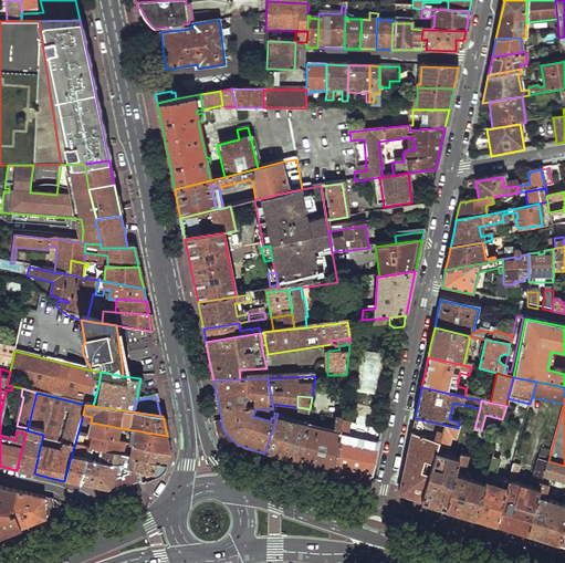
[(299,407),(297,416),(309,417),(310,409),(299,407)]
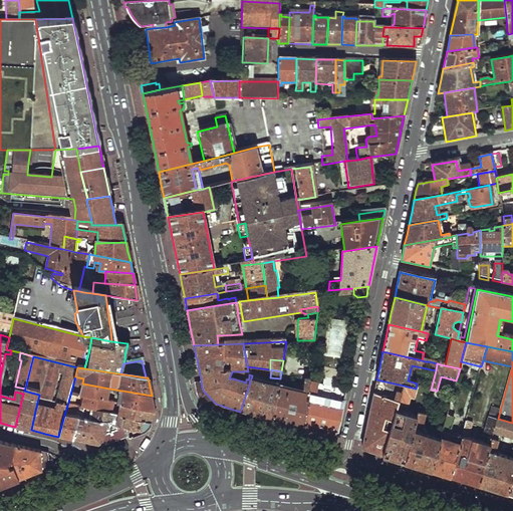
[(252,375),(240,412),(273,422),(279,388),(265,385),(266,381),(266,378),(252,375)]
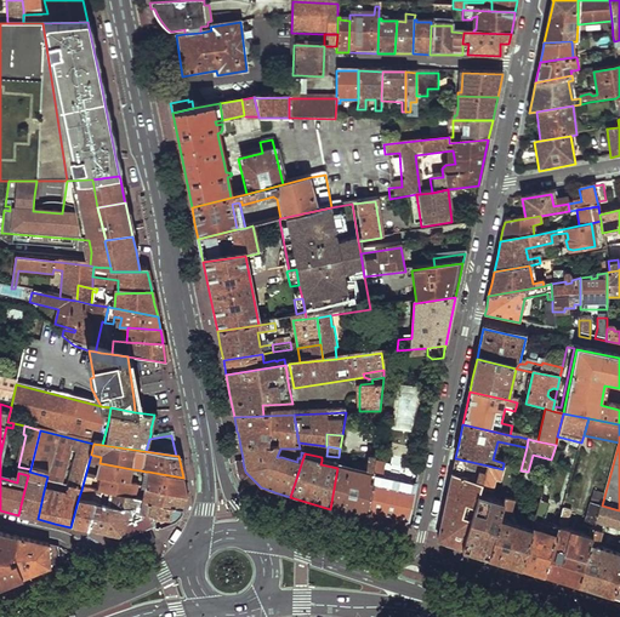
[(337,468),(330,509),(368,521),(375,463),(375,457),(371,457),(371,455),(368,455),(367,470),(367,474),(337,468)]
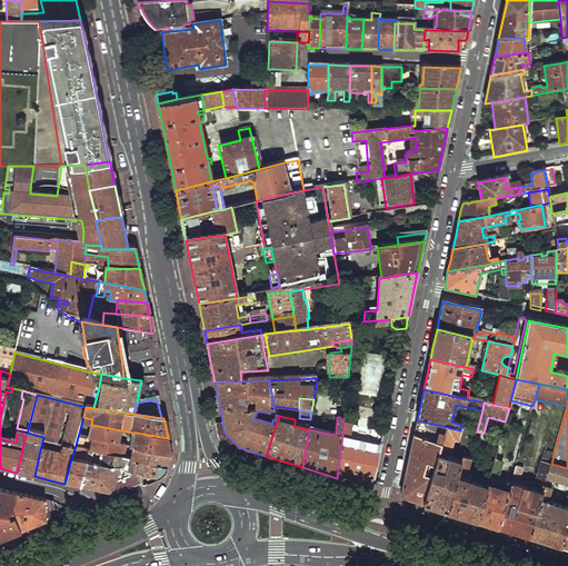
[(415,433),(400,498),(410,502),(424,506),(431,478),(428,478),(428,475),(426,474),(428,466),(435,467),(447,427),(417,420),(415,433)]
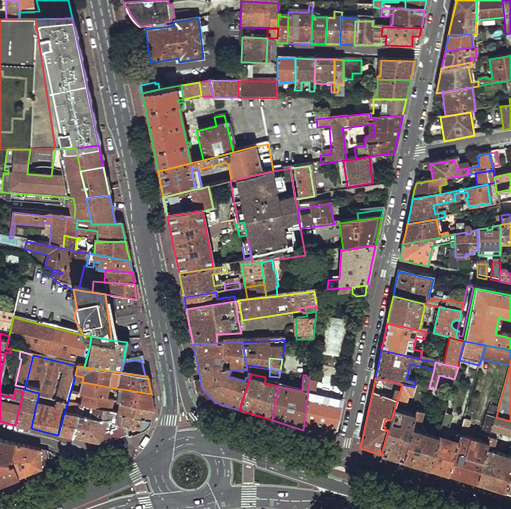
[(206,408),(214,401),(202,389),(200,381),(192,383),(195,395),(198,400),(206,408)]
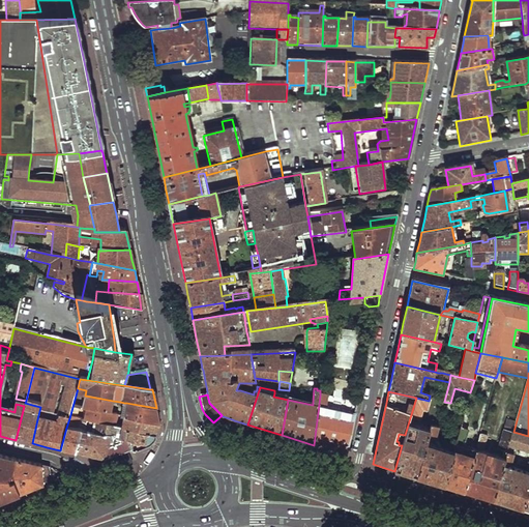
[(113,401),(85,396),(84,409),(111,415),(113,401)]
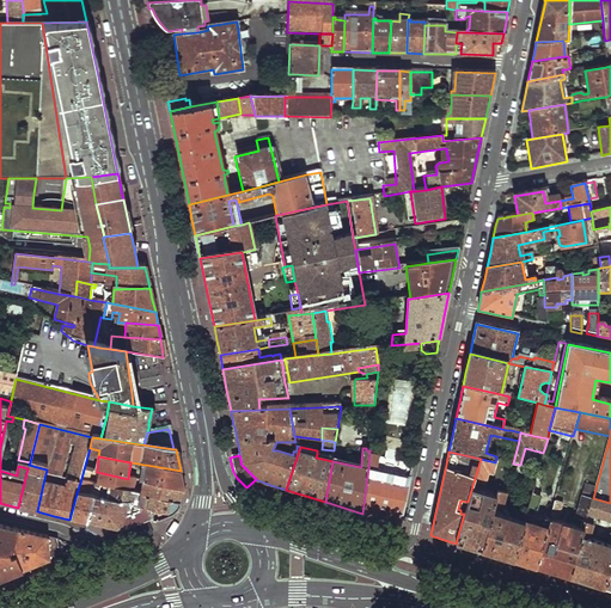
[(370,456),(362,514),(380,519),(398,524),(401,523),(410,478),(374,470),(374,458),(370,456)]
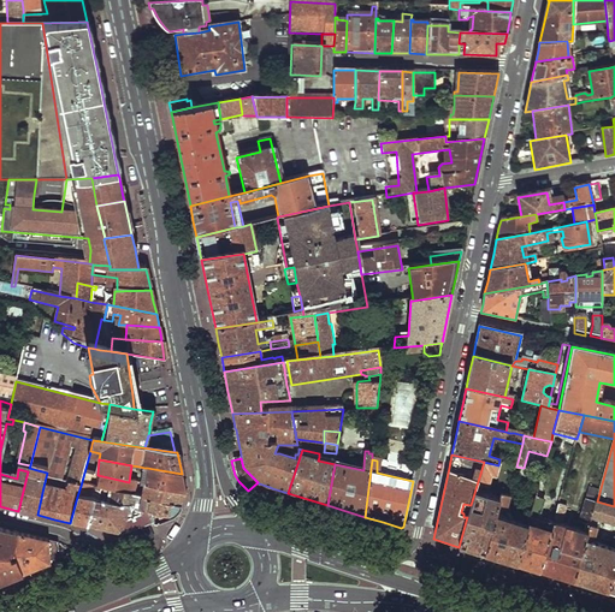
[(467,517),(459,547),(484,554),(501,501),(480,495),(483,489),(490,492),(494,480),(498,480),(501,465),(498,465),(484,462),(471,505),(467,517)]
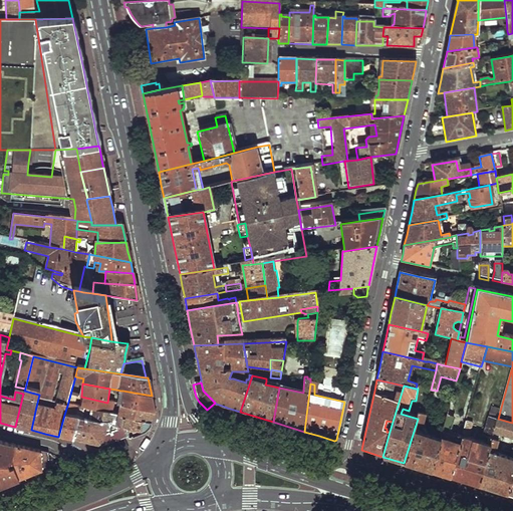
[(31,393),(24,391),(23,394),(15,427),(31,430),(36,407),(28,405),(31,393)]
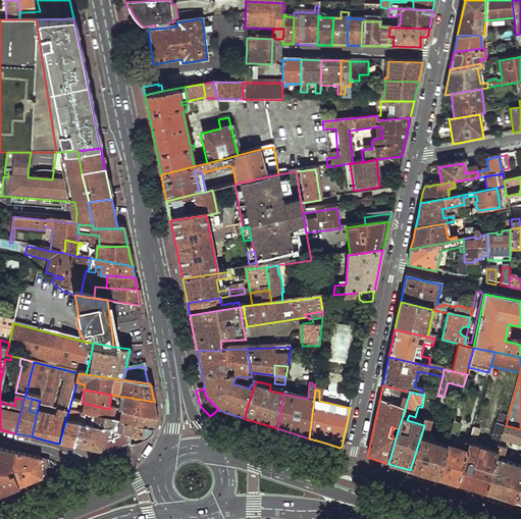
[(154,402),(124,397),(121,412),(122,412),(157,418),(156,410),(154,402)]
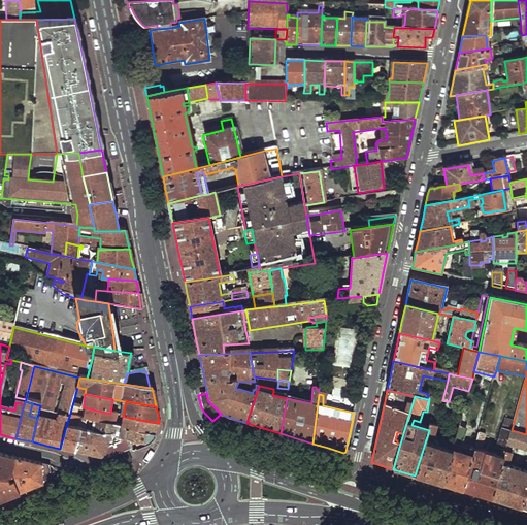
[(84,407),(72,405),(69,417),(116,425),(118,416),(118,415),(110,414),(84,407)]
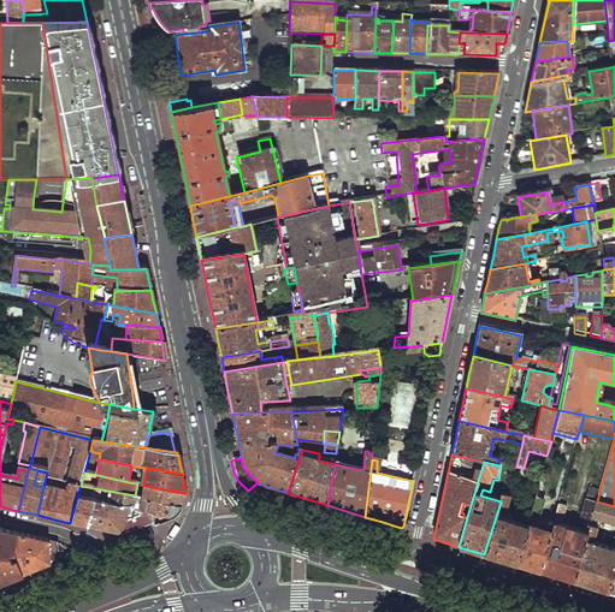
[(542,475),(538,487),(545,489),(549,476),(542,475)]
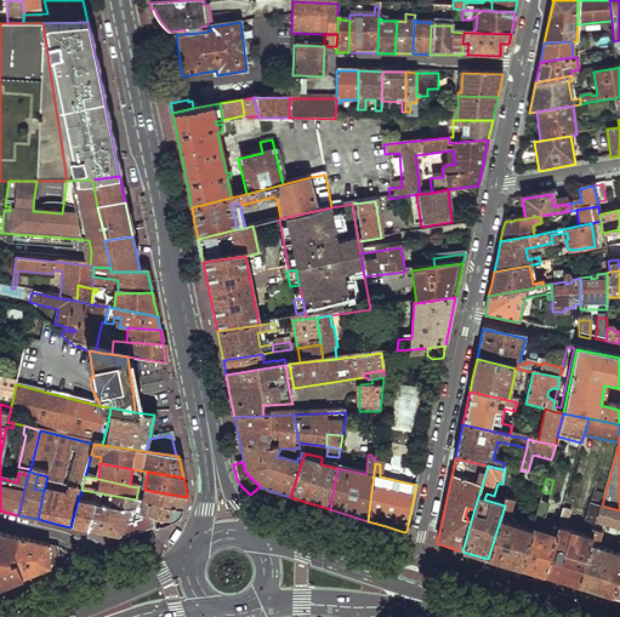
[(144,502),(146,490),(144,490),(138,489),(136,500),(144,502)]
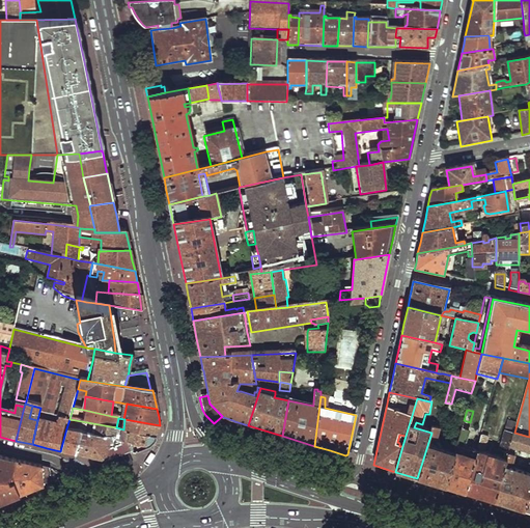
[(116,427),(70,419),(66,428),(82,433),(129,442),(133,451),(146,446),(156,436),(123,429),(116,427)]
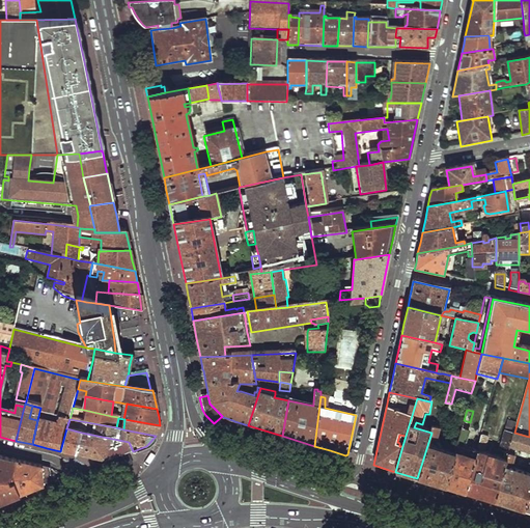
[(160,425),(124,419),(123,429),(156,436),(158,431),(160,425)]
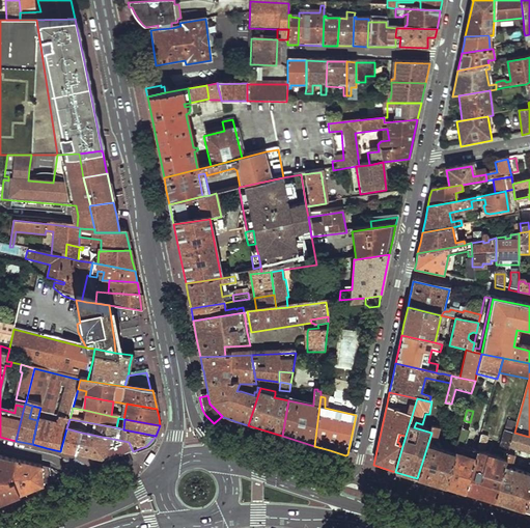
[(464,420),(459,438),(468,440),(471,426),(469,426),(470,422),(464,420)]
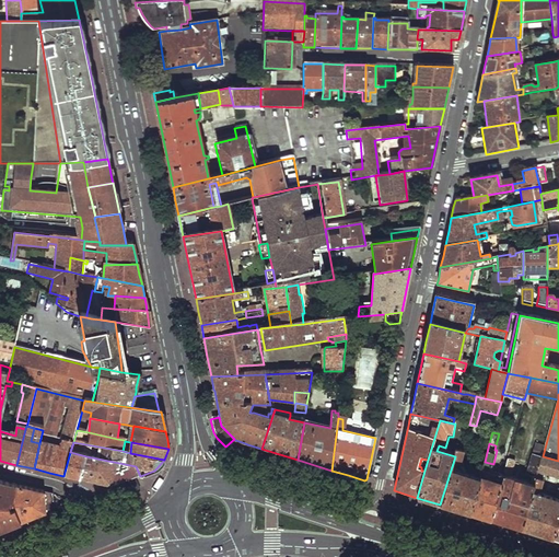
[(261,449),(247,444),(244,454),(258,459),(261,449)]
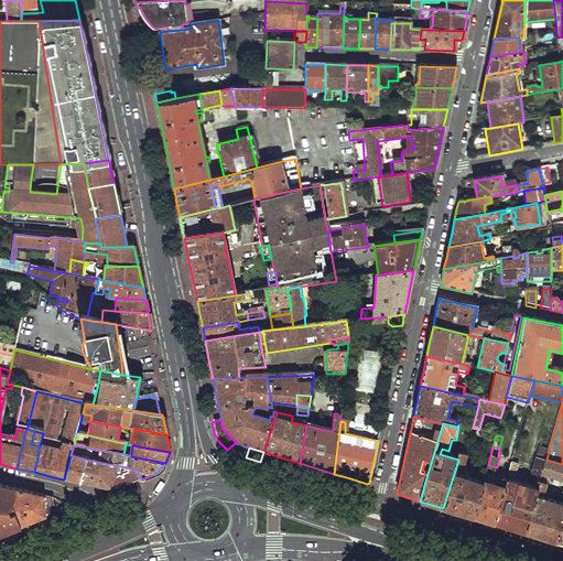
[(458,460),(443,508),(473,517),(483,483),(463,476),(468,457),(467,456),(459,454),(458,460)]
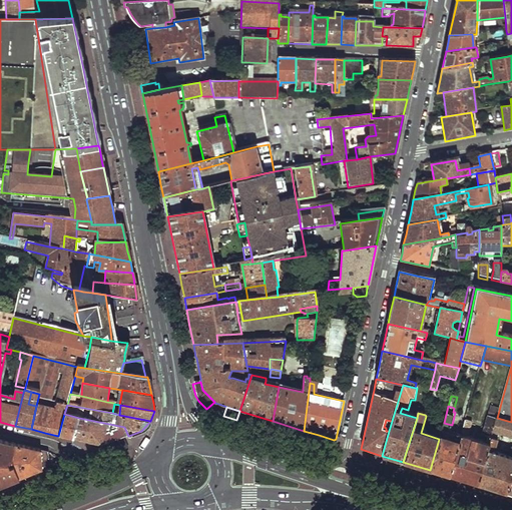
[(79,418),(64,414),(58,436),(73,439),(79,418)]
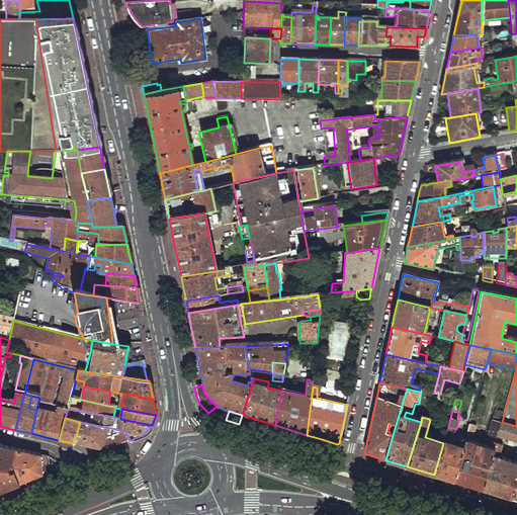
[(493,420),(489,436),(497,438),(502,422),(493,420)]
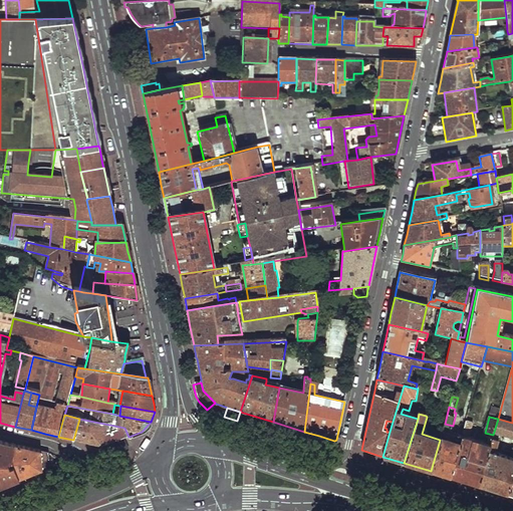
[(79,419),(73,440),(81,442),(102,447),(129,437),(124,428),(79,419)]
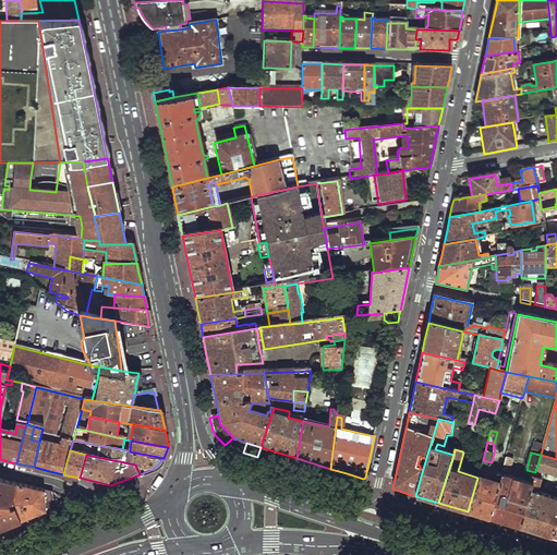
[(556,459),(541,455),(535,472),(541,474),(556,479),(556,459)]
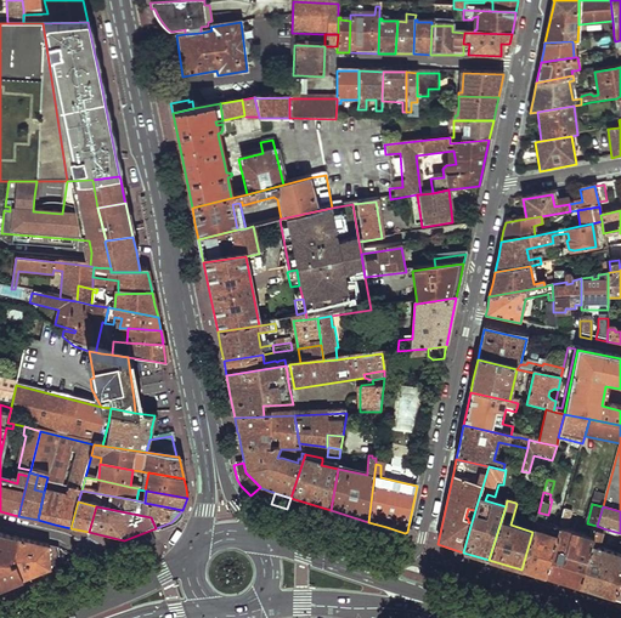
[(538,512),(535,522),(545,525),(548,515),(538,512)]
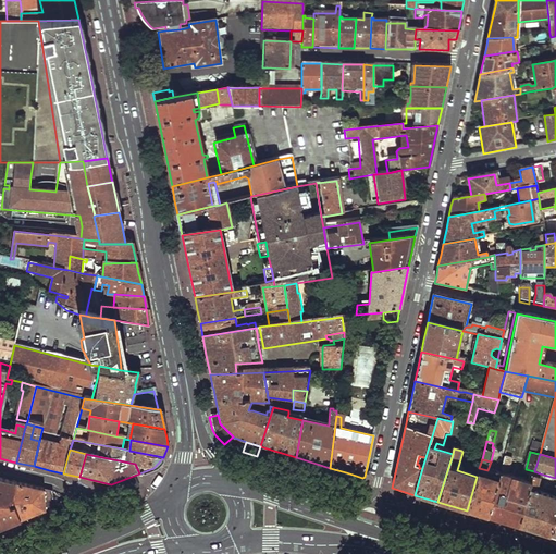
[(502,470),(489,517),(519,527),(531,483),(508,477),(511,465),(508,464),(509,460),(505,459),(502,470)]
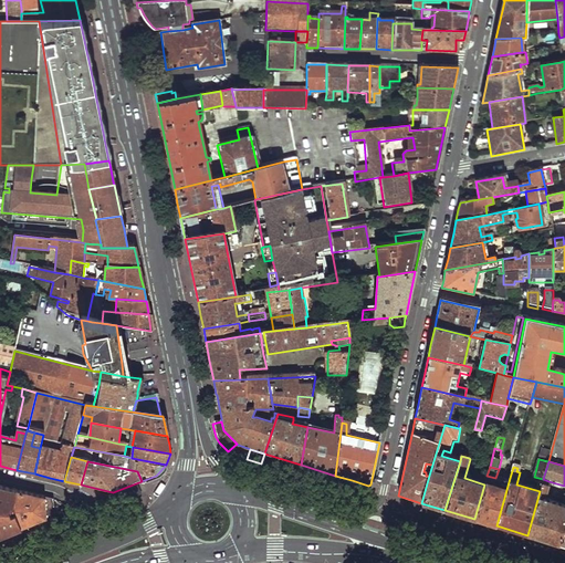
[(484,485),(474,519),(497,525),(510,478),(503,476),(502,479),(504,480),(503,486),(500,486),(499,489),(484,485)]
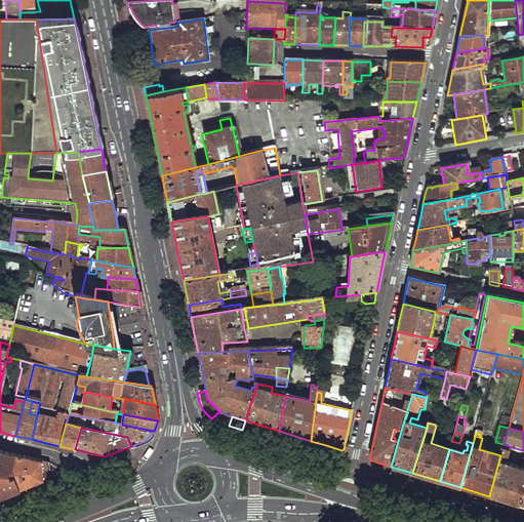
[(451,442),(449,449),(462,453),(464,450),(467,450),(468,445),(466,444),(459,443),(451,441),(451,442)]
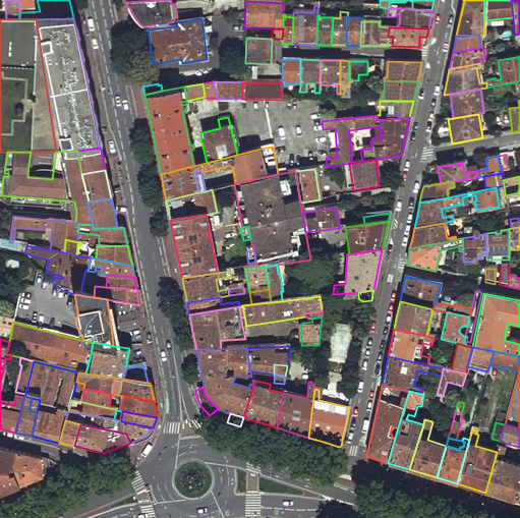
[(505,443),(500,441),(499,447),(498,450),(497,452),(485,493),(500,498),(513,502),(519,477),(519,456),(519,457),(517,465),(502,461),(505,449),(504,448),(505,443)]
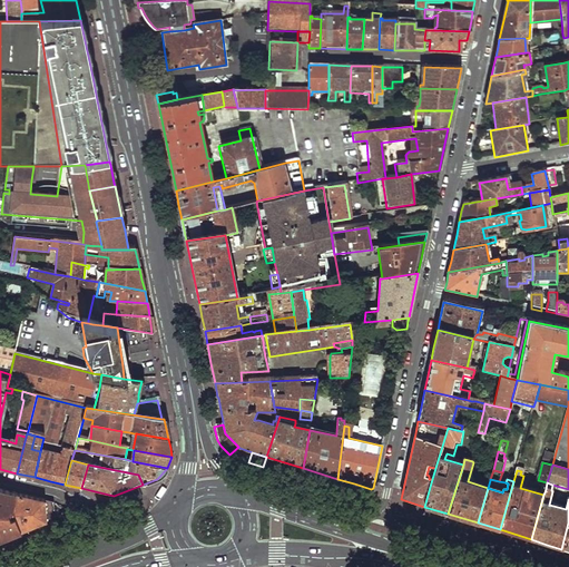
[(13,515),(15,496),(0,491),(0,543),(5,541),(21,535),(13,515)]
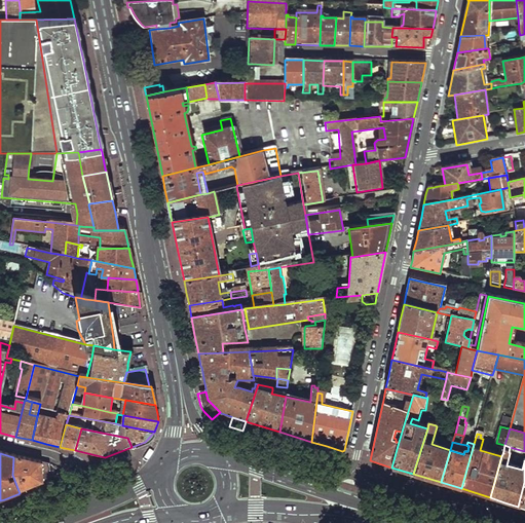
[(42,484),(40,463),(27,460),(13,457),(12,475),(20,493),(30,488),(42,484)]
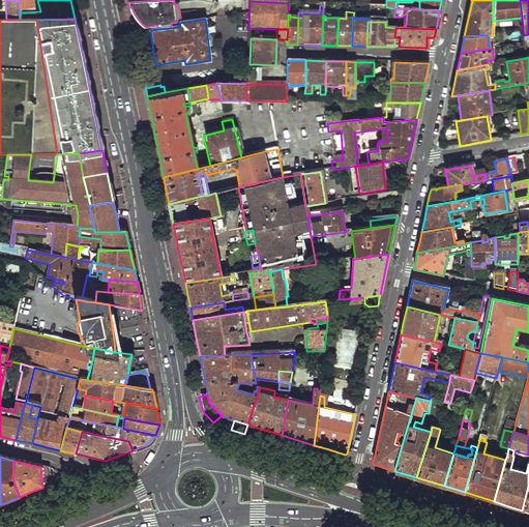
[(30,492),(20,497),(25,509),(51,499),(49,469),(40,467),(42,488),(30,492)]
